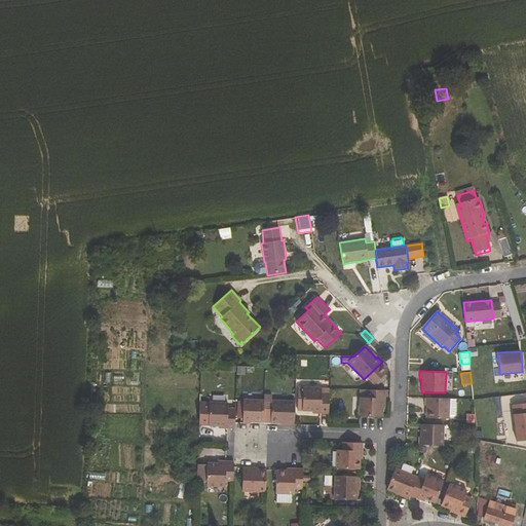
[(329,392),(322,392),(323,387),(303,387),(302,412),(313,412),(321,412),(321,415),(329,415),(329,392)]
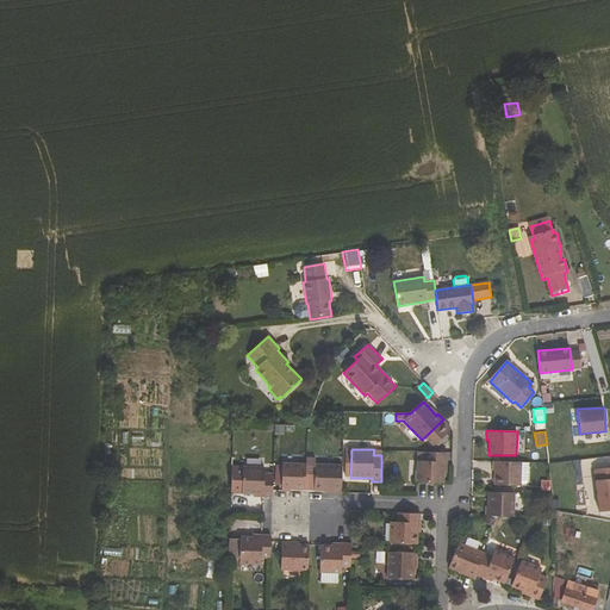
[(444,484),(444,472),(444,462),(448,462),(448,453),(423,453),(423,461),(417,461),(416,483),(417,483),(444,484)]
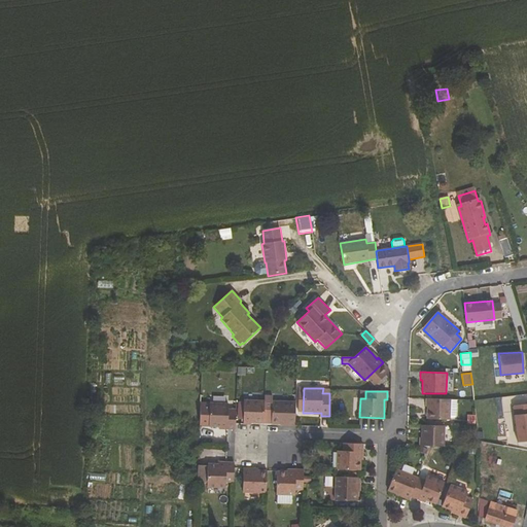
[(425,399),(425,408),(426,408),(426,419),(451,420),(451,399),(425,399)]
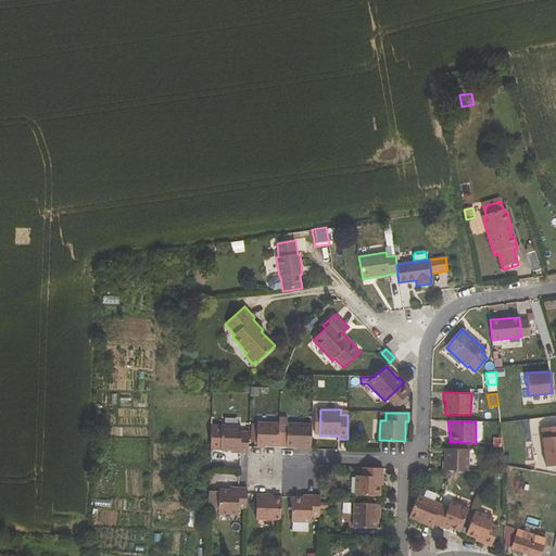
[(266,450),(266,447),(278,447),(279,422),(257,422),(256,449),(266,450)]
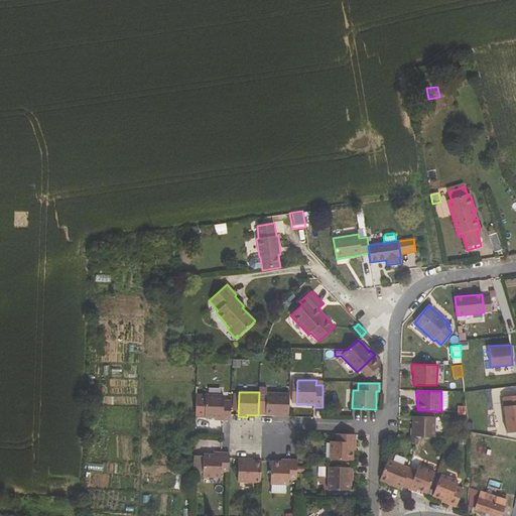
[(265,416),(274,416),(282,416),(282,418),(289,418),(289,393),(266,393),(265,416)]
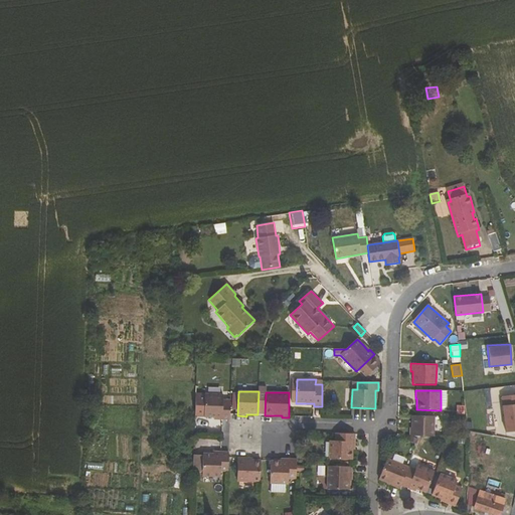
[(230,415),(230,399),(223,399),(223,393),(204,393),(204,394),(196,394),(195,416),(204,416),(204,417),(214,417),(222,417),(222,420),(230,420),(230,415)]
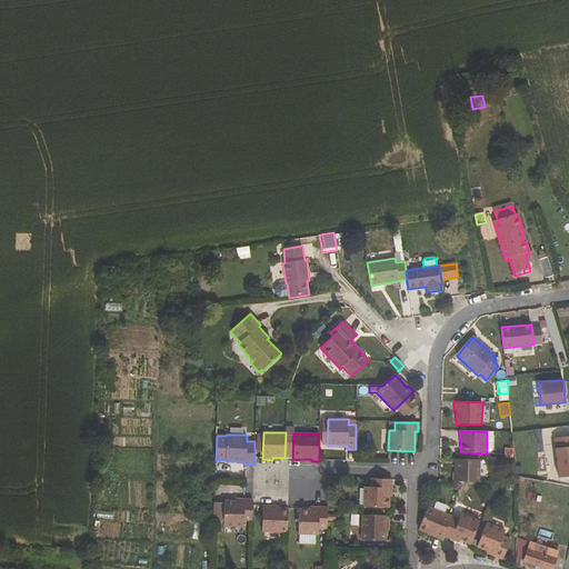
[(568,436),(553,438),(558,477),(568,475),(568,436)]
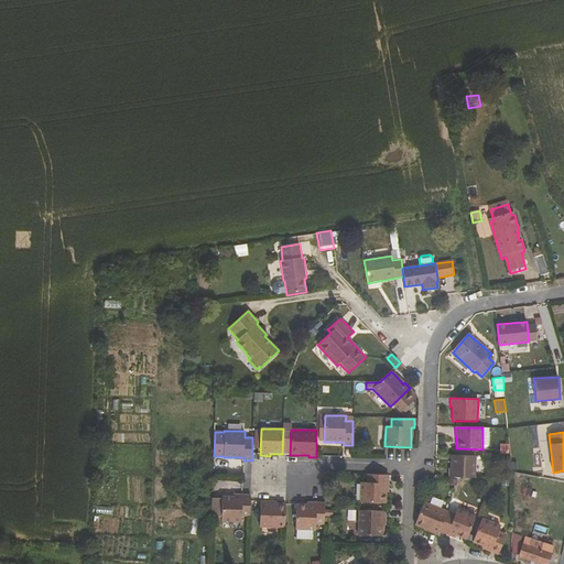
[(476,456),(451,455),(449,469),(448,469),(448,477),(461,477),(475,477),(476,456)]
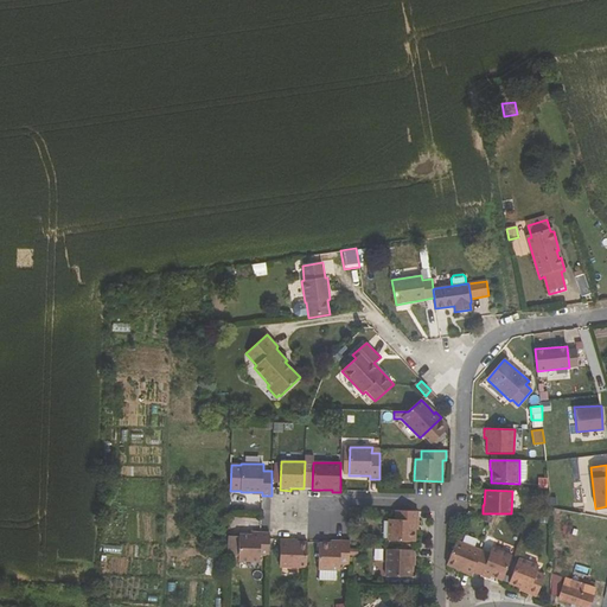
[(394,519),(388,519),(387,541),(416,542),(416,530),(416,519),(419,519),(420,511),(395,510),(394,519)]
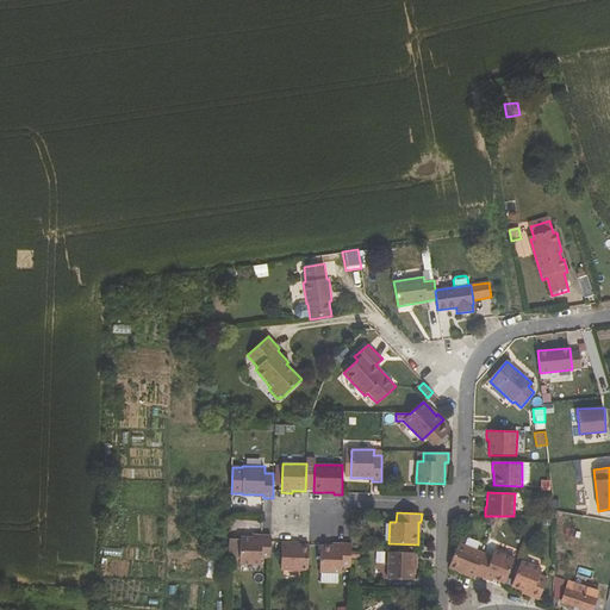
[(240,560),(240,566),(261,566),(261,560),(271,560),(272,541),(272,535),(262,535),(262,537),(253,537),(241,536),(241,539),(240,560)]
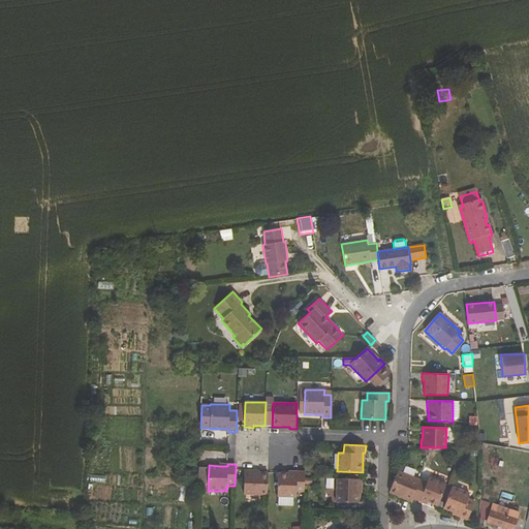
[(208,486),(209,467),(198,467),(198,486),(208,486)]
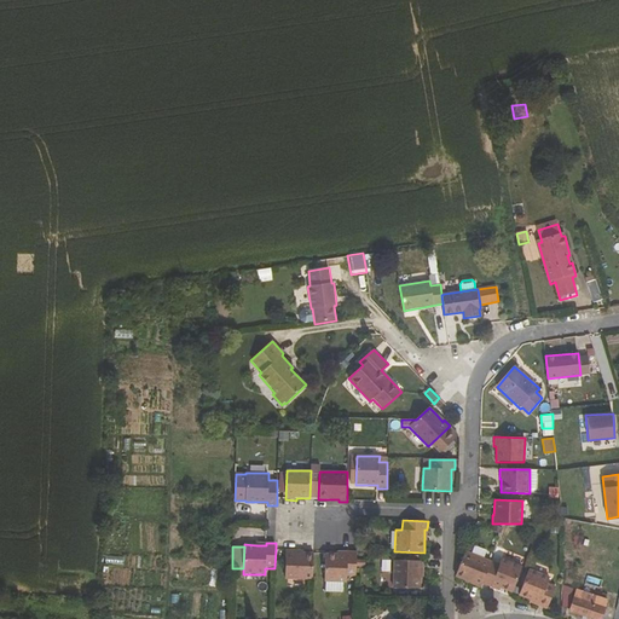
[(304,553),(294,553),(294,550),(285,550),(284,580),(313,580),(313,554),(304,553)]
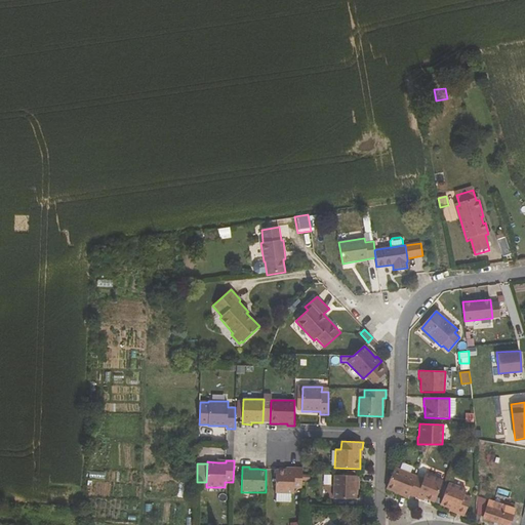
[(294,494),(294,488),(301,489),(301,474),(303,468),(293,468),(293,470),(286,470),(276,470),(275,494),(294,494)]
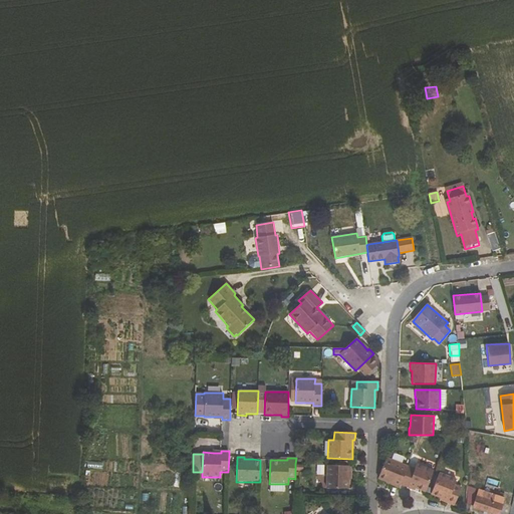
[(399,489),(401,486),(408,466),(387,458),(381,469),(378,479),(387,483),(386,484),(399,489)]
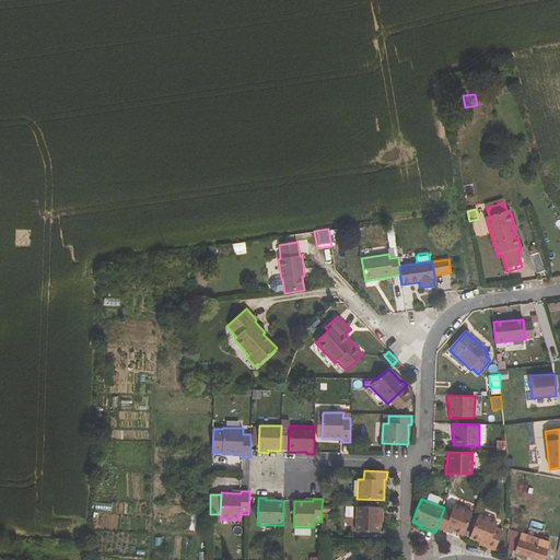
[(436,529),(443,532),(444,529),(453,533),(464,537),(473,512),(453,504),(451,510),(444,508),(436,529)]
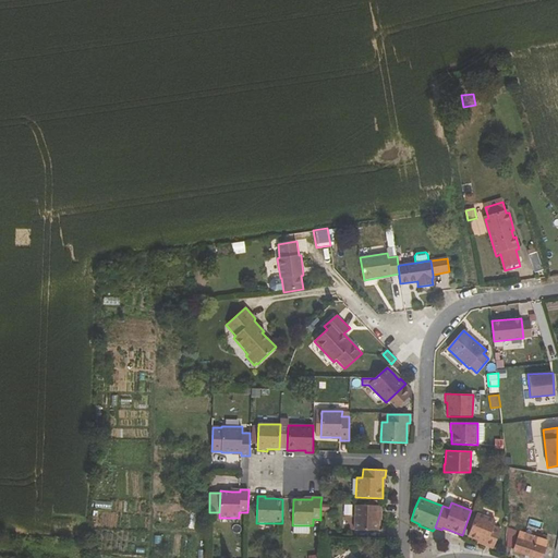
[(354,505),(354,530),(379,531),(379,521),(379,513),(381,513),(381,506),(354,505)]
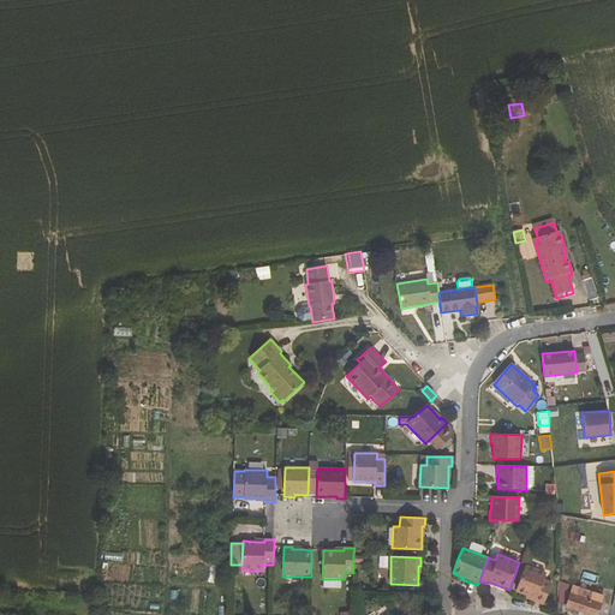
[(515,592),(526,596),(536,599),(535,603),(543,605),(553,583),(544,579),(545,573),(525,565),(515,592)]
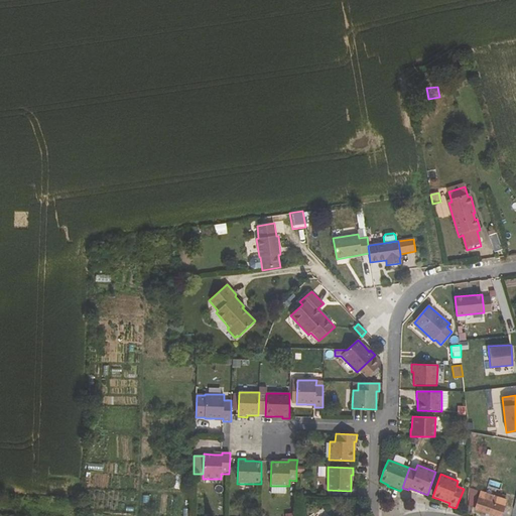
[(495,504),(497,498),(486,494),(483,500),(469,494),(468,506),(476,509),(475,509),(495,515),(501,515),(504,507),(495,504)]
